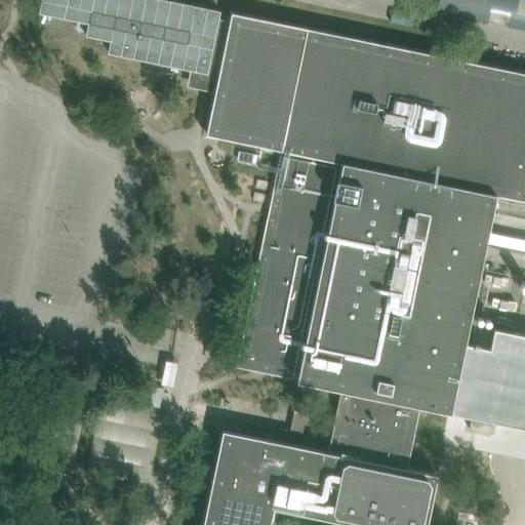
[(165,0),(40,0),(38,13),(39,13),(87,23),(85,35),(110,40),(107,52),(144,61),(193,71),(193,72),(190,85),(201,87),(209,89),(212,90),(215,90),(206,135),(221,138),(251,145),(287,152),(286,158),(280,157),(237,366),(251,369),(292,377),(293,372),(300,373),(298,379),(299,379),(342,389),(419,404),(449,410),(498,420),(524,427),(524,426),(524,334),(494,328),(490,350),(462,344),(471,304),(486,230),(493,198),(493,196),(524,202),(524,195),(524,73),(399,47),(261,19),(232,13),(230,21),(217,18),(218,11),(214,10),(200,7),(165,0)]
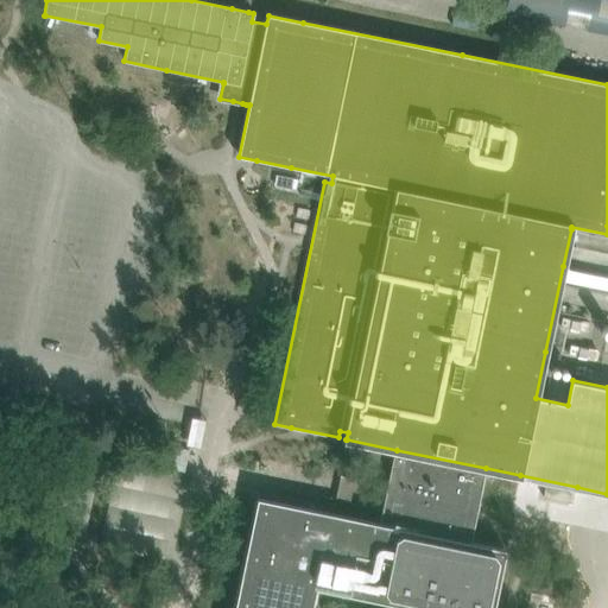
[(607,0),(508,0),(507,8),(607,30),(607,0)]
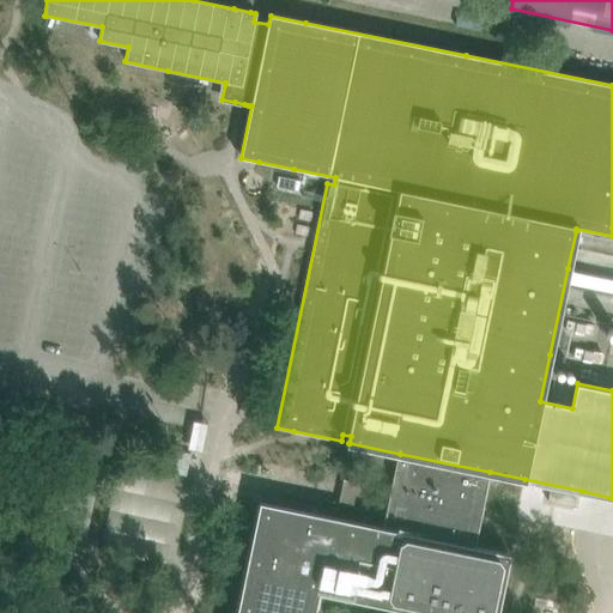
[(175,473),(186,477),(190,454),(180,451),(175,473)]
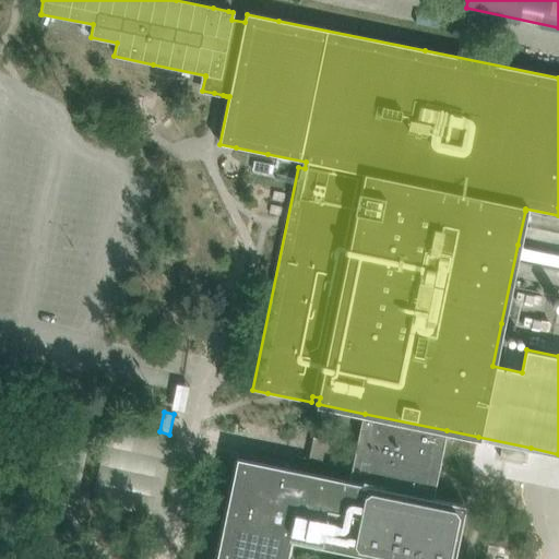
[(352,473),(351,483),(431,500),(432,492),(437,478),(439,465),(447,430),(365,414),(360,431),(358,444),(354,465),(352,473)]
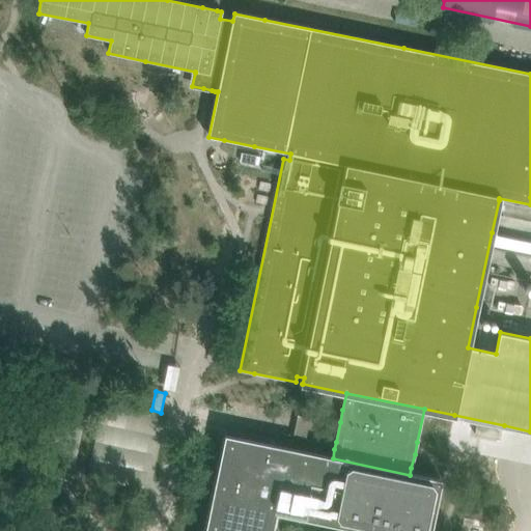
[(297,415),(292,435),(305,438),(309,418),(297,415)]
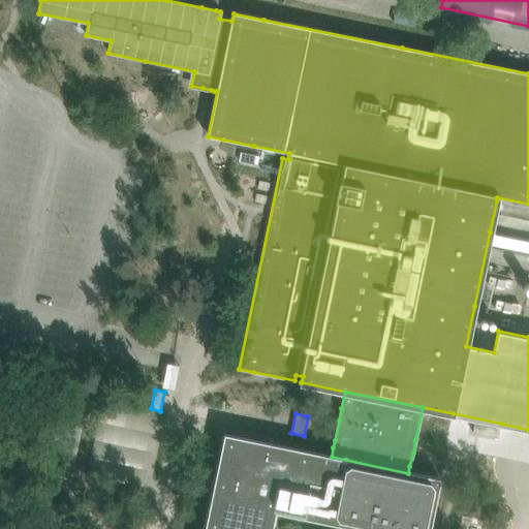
[(428,528),(439,479),(412,474),(408,473),(332,457),(225,435),(205,528),(428,528)]
